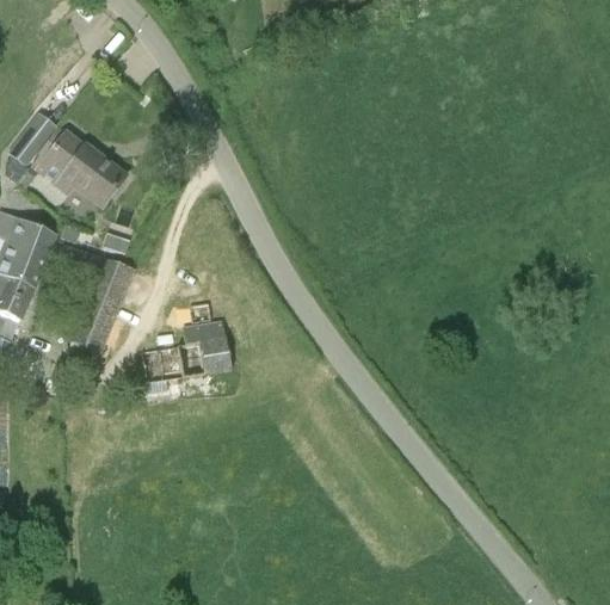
[(57,123),(39,110),(10,149),(25,162),(57,123)]
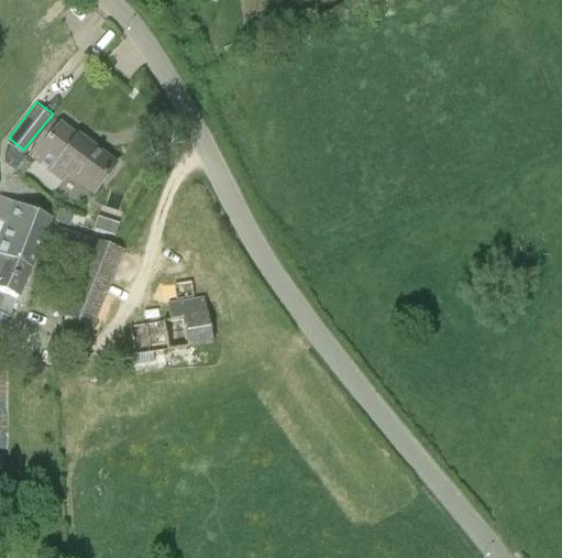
[(59,120),(54,116),(36,138),(37,138),(31,149),(29,152),(35,156),(40,160),(41,159),(64,176),(69,170),(94,188),(116,161),(79,131),(78,132),(61,119),(59,120)]
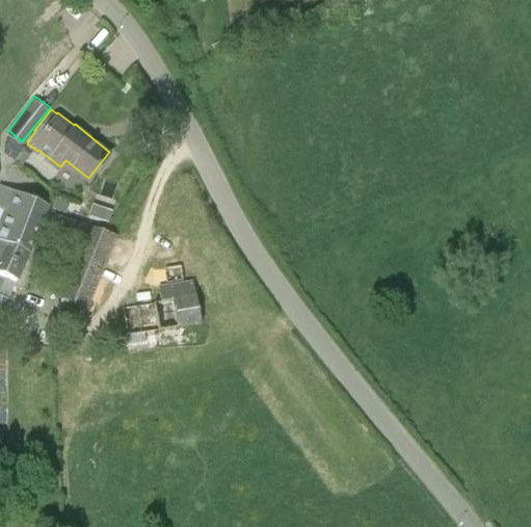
[(33,148),(27,143),(17,156),(16,158),(22,163),(24,161),(33,148)]
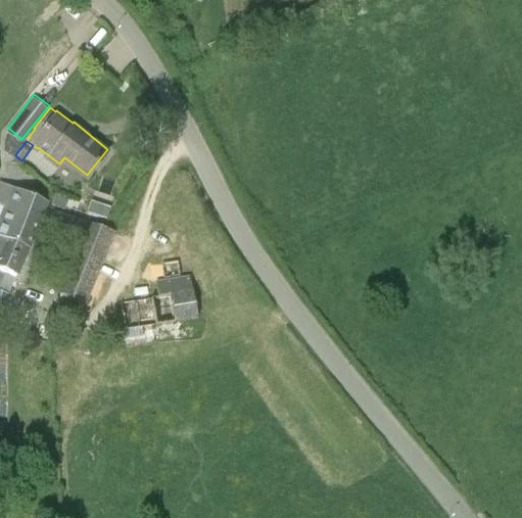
[(50,198),(0,178),(0,200),(5,203),(0,215),(0,234),(31,247),(48,204),(50,198)]
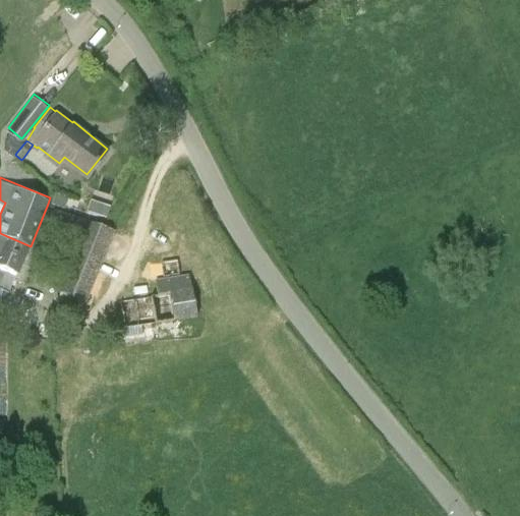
[(99,177),(93,199),(114,205),(119,182),(99,177)]
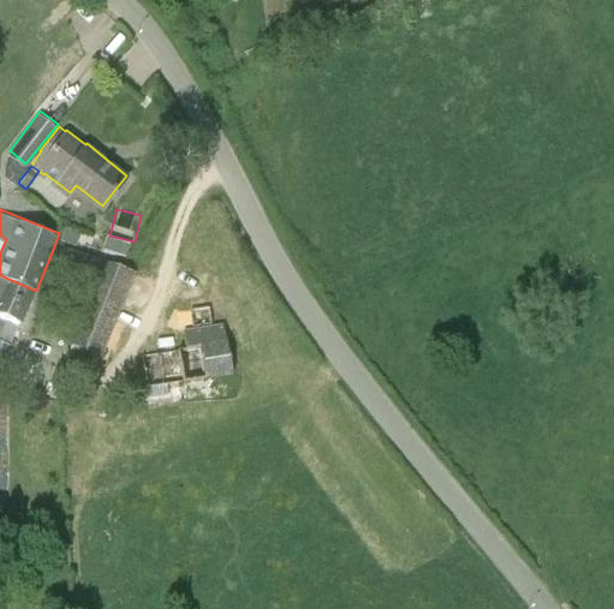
[(65,225),(60,238),(76,243),(79,230),(65,225)]
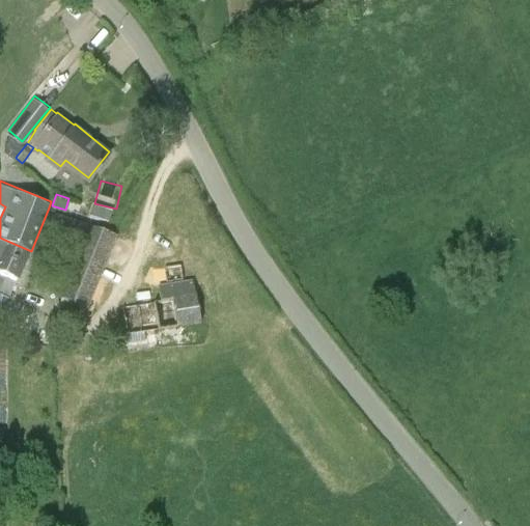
[(56,210),(56,211),(43,244),(74,254),(85,220),(56,210)]
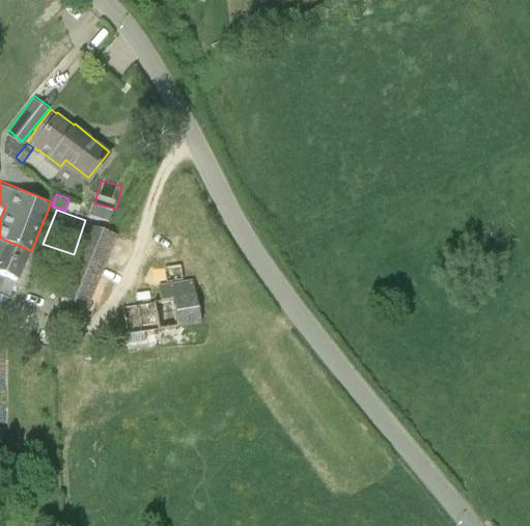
[(60,296),(66,299),(85,306),(115,231),(85,220),(74,254),(76,255),(60,296)]
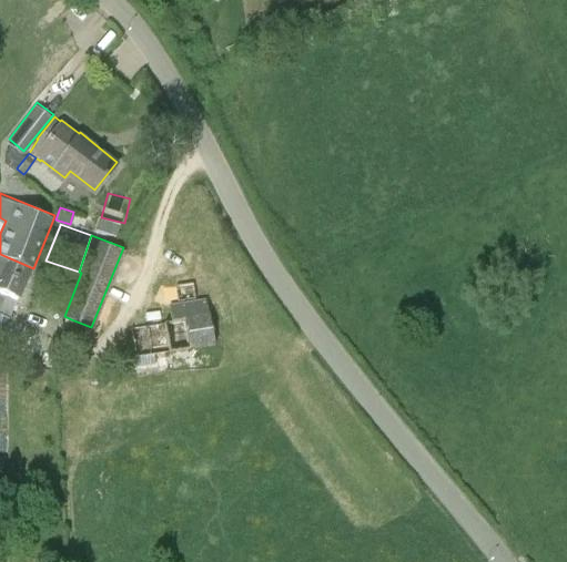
[(0,254),(0,323),(4,312),(14,315),(21,298),(33,268),(0,254)]
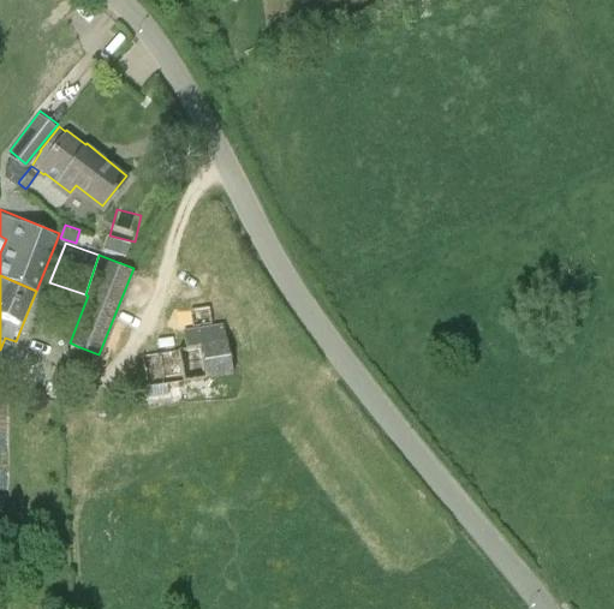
[(188,344),(201,341),(206,374),(233,369),(225,322),(215,324),(212,303),(190,305),(195,328),(185,330),(188,344)]
